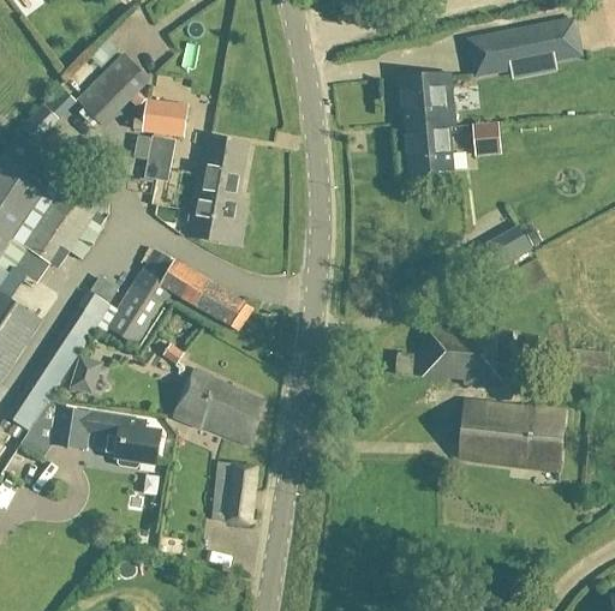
[(476,75),(512,67),(509,60),(553,52),(554,59),(580,53),(573,19),(469,41),(476,75)]
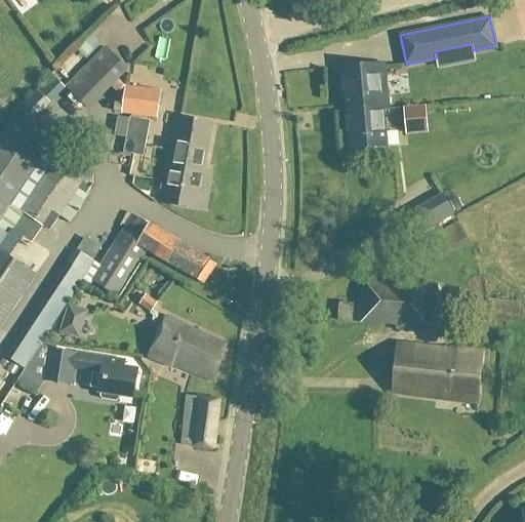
[(87,106),(126,67),(106,46),(67,85),(87,106)]
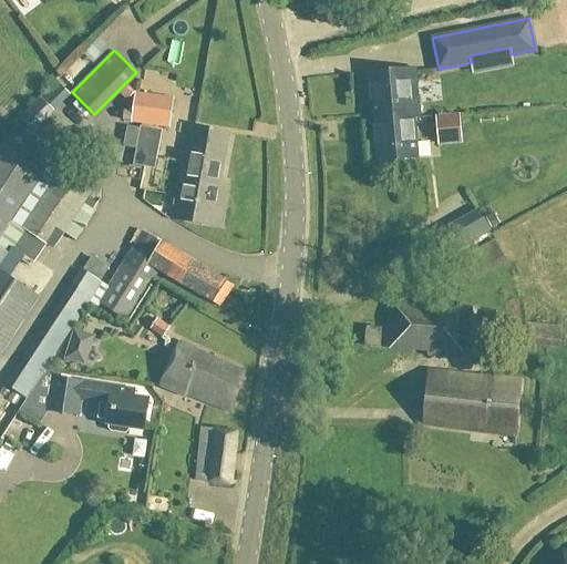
[(419,155),(414,116),(414,114),(420,114),(414,64),(362,70),(367,105),(371,104),(378,160),(419,155)]
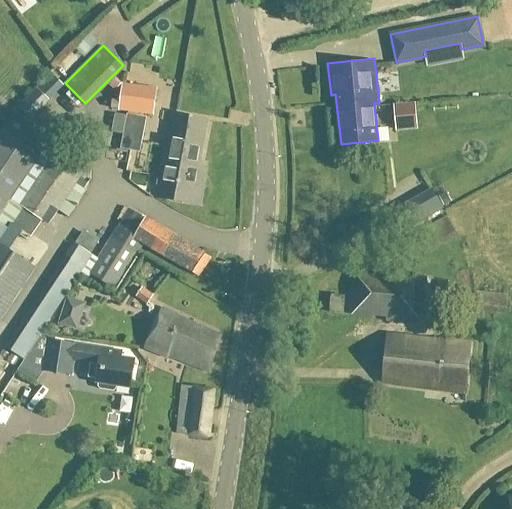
[(119,109),(153,113),(156,87),(122,83),(119,109)]
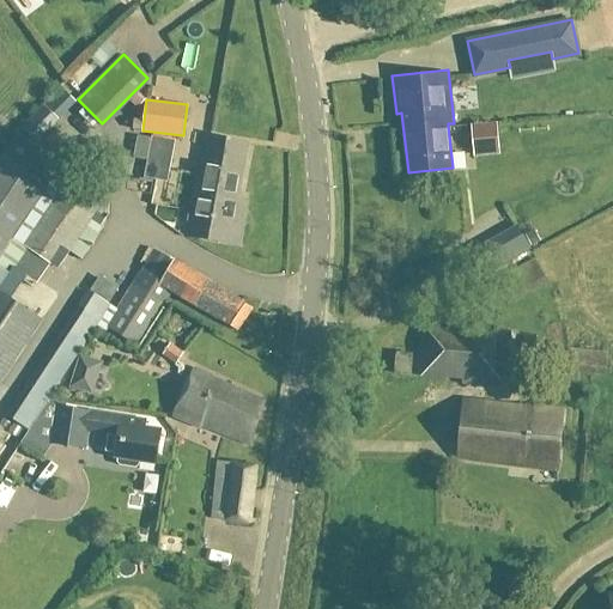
[(474,131),(477,153),(502,151),(499,127),(474,131)]
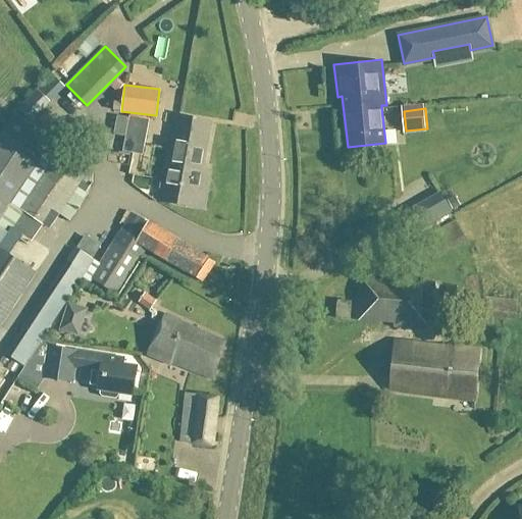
[(42,221),(48,225),(91,159),(53,135),(51,137),(12,111),(0,128),(0,320),(2,321),(35,270),(9,253),(21,234),(31,239),(42,221)]
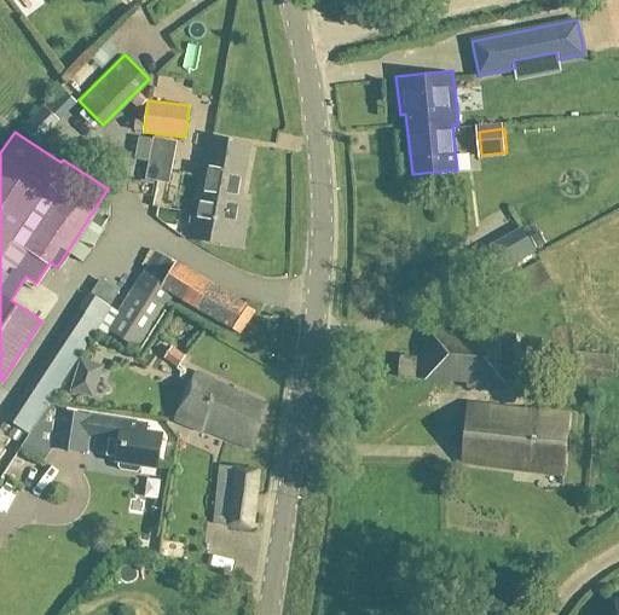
[(196,172),(194,185),(185,237),(212,242),(212,241),(241,245),(248,199),(239,198),(249,143),(209,135),(203,173),(196,172)]
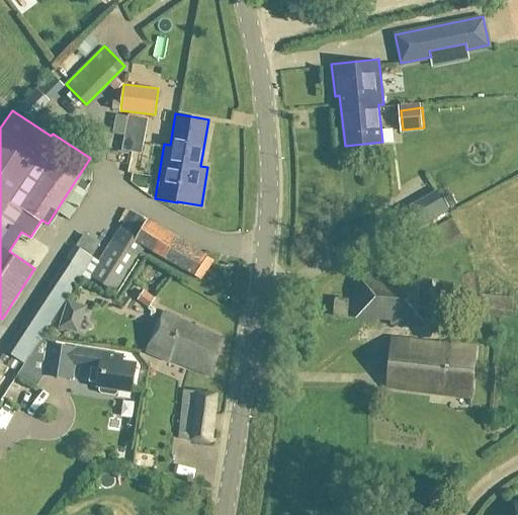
[(435,191),(417,201),(427,221),(446,209),(435,191)]
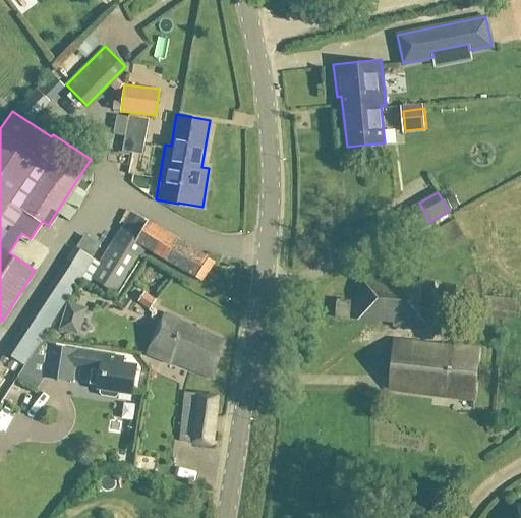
[(147,248),(201,280),(215,261),(134,212),(100,263),(76,246),(46,292),(63,303),(82,275),(91,280),(93,277),(116,293),(147,248)]
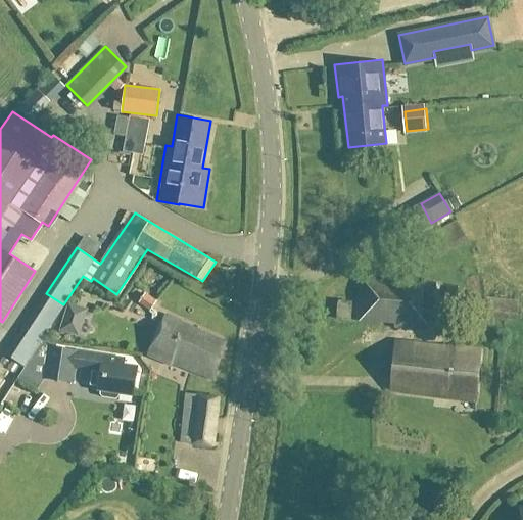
[(400,278),(399,281),(360,279),(357,320),(394,322),(394,326),(431,330),(435,281),(400,278)]
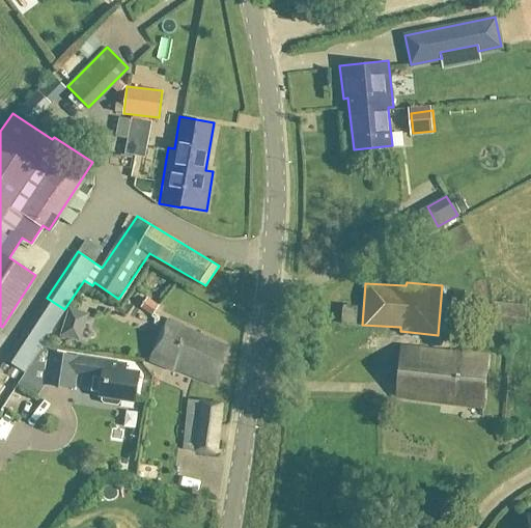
[(152,313),(159,304),(147,297),(141,306),(152,313)]
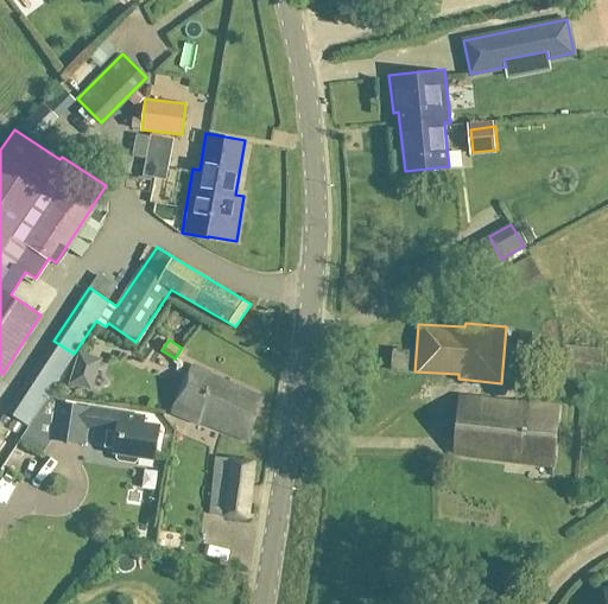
[(406,370),(409,350),(393,349),(392,369),(406,370)]
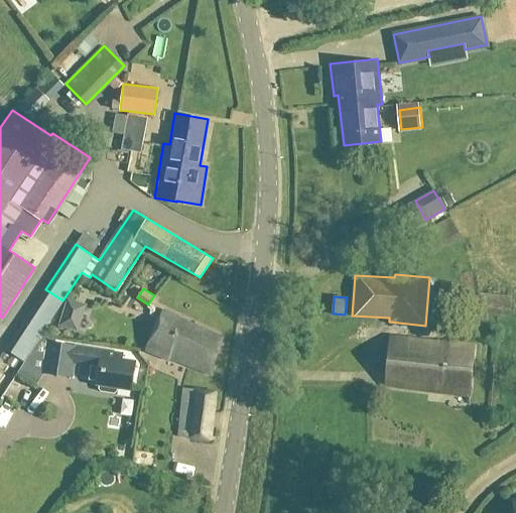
[(69,297),(61,321),(77,326),(84,302),(69,297)]
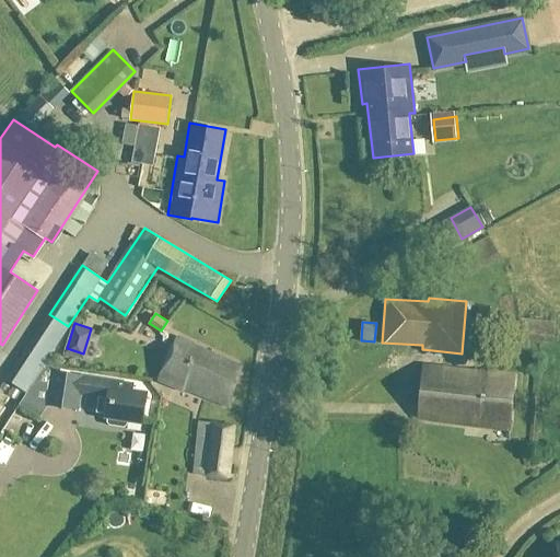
[(225,405),(243,367),(177,337),(159,376),(181,386),(182,385),(225,405)]
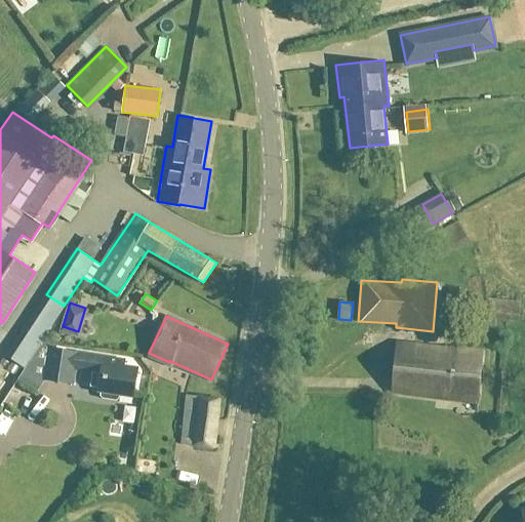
[(478,402),(483,351),(448,348),(448,349),(396,344),(392,392),(478,402)]
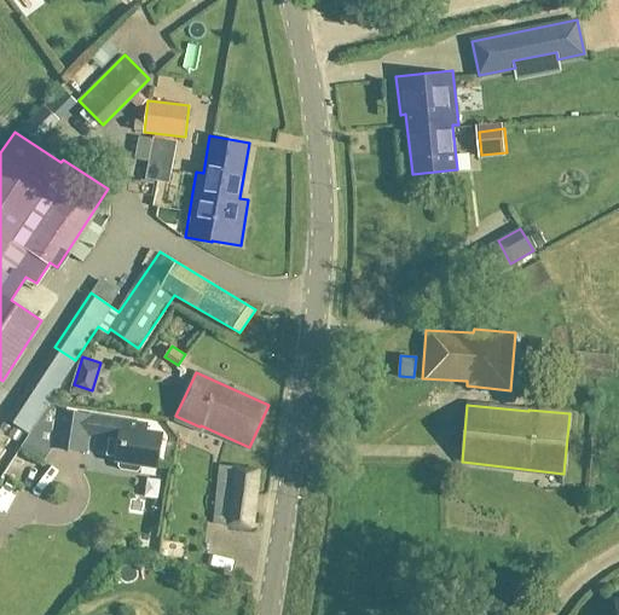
[(116,459),(120,459),(120,465),(121,468),(138,470),(142,468),(142,463),(158,465),(162,434),(145,431),(146,423),(57,411),(52,447),(86,452),(88,435),(110,437),(108,454),(117,456),(116,459)]
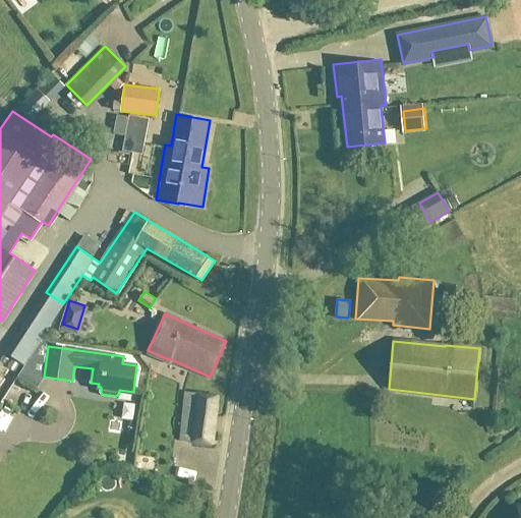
[(214,444),(219,395),(185,391),(180,440),(192,441),(192,442),(214,444)]
